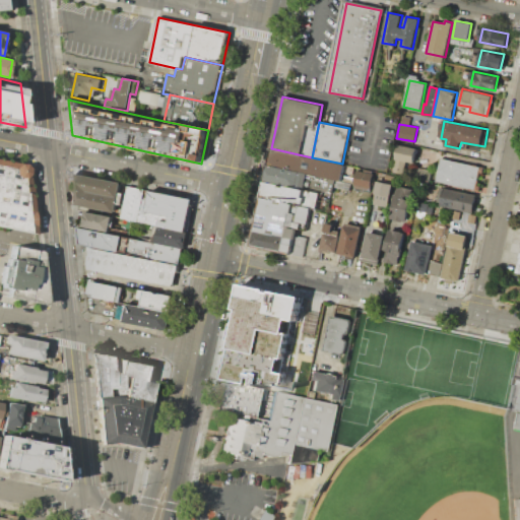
[(398,145),(416,149),(413,163),(406,160),(395,158),(398,145)]
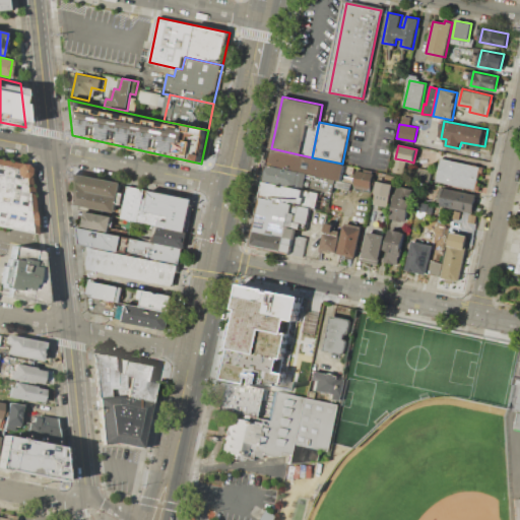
[(271,148),(312,157),(342,164),(344,165),(341,180),(335,179),(308,173),(300,171),(268,165),(271,148)]
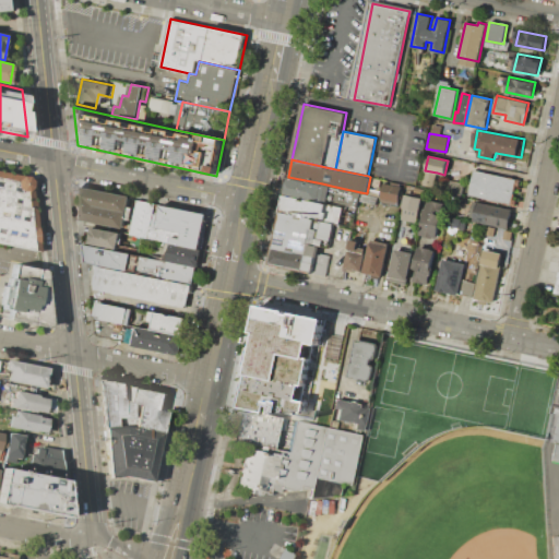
[(425,170),(437,173),(433,188),(423,185),(425,170)]
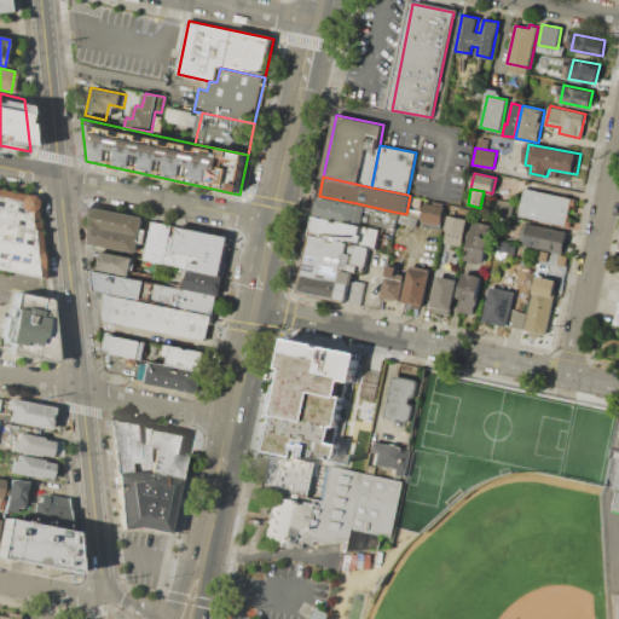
[(525,189),(572,198),(566,226),(519,215),(525,189)]
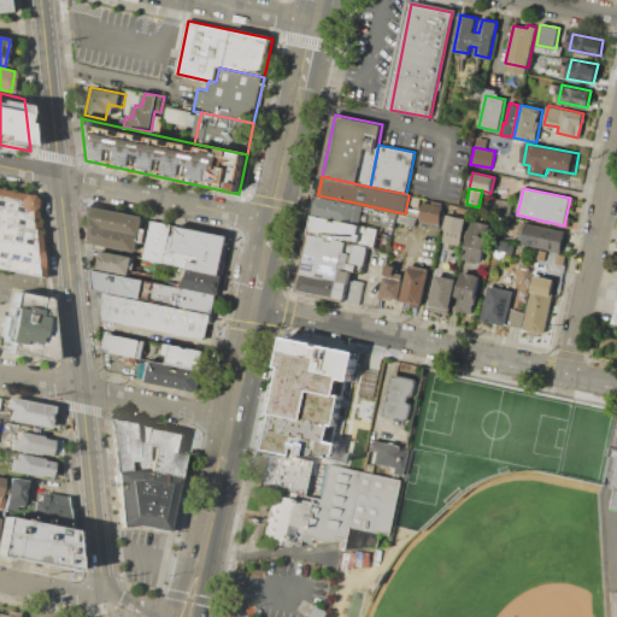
[(0,193),(0,272),(41,281),(34,206),(24,198),(0,193)]
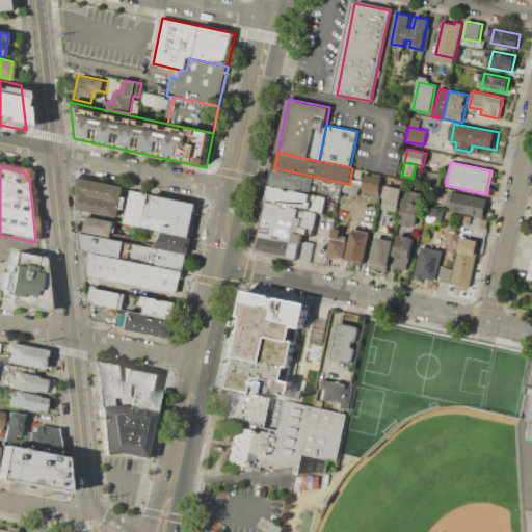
[(274,168),(307,175),(303,192),(270,186),(274,168)]
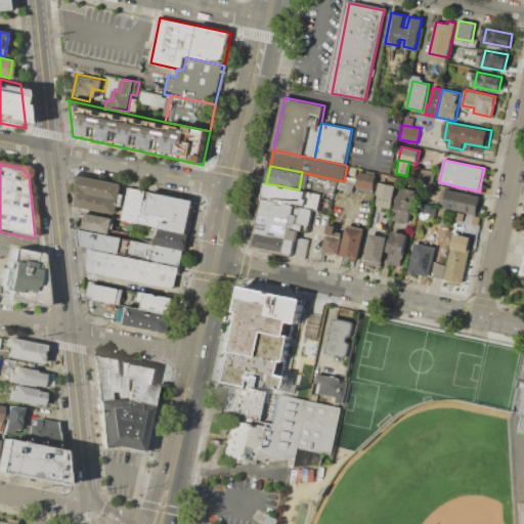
[(435,172),(432,185),(413,181),(417,168),(435,172)]
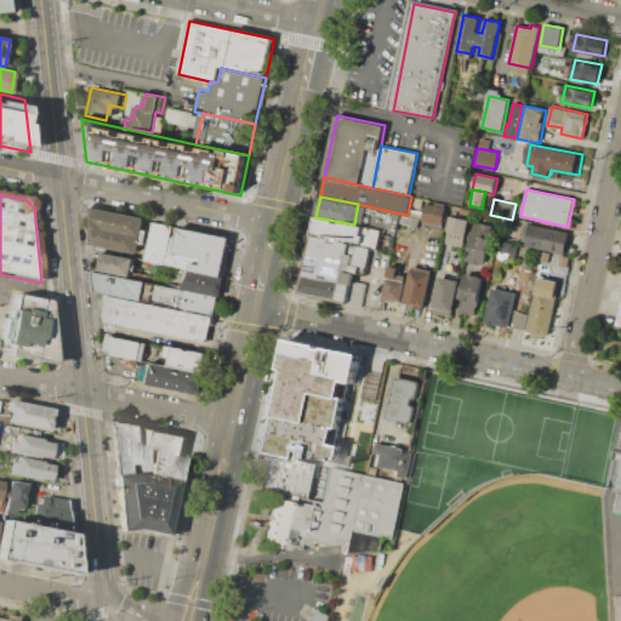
[(426,204),(446,206),(443,226),(423,223),(426,204)]
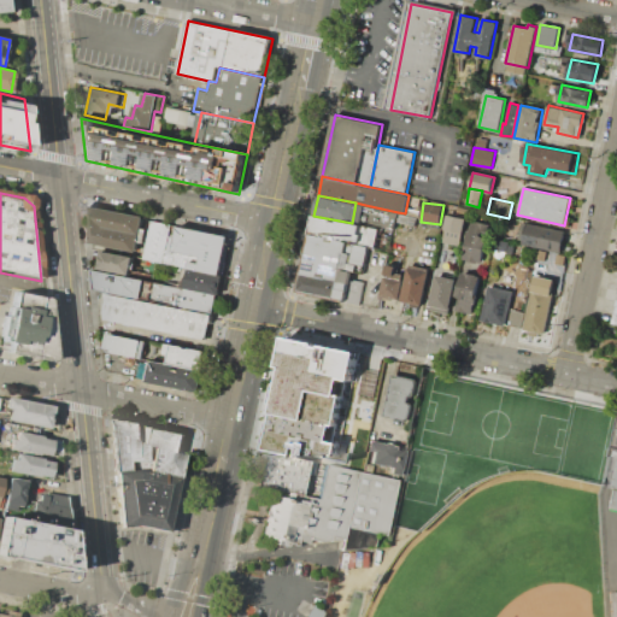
[(365,205),(398,212),(397,222),(395,228),(362,221),(365,205)]
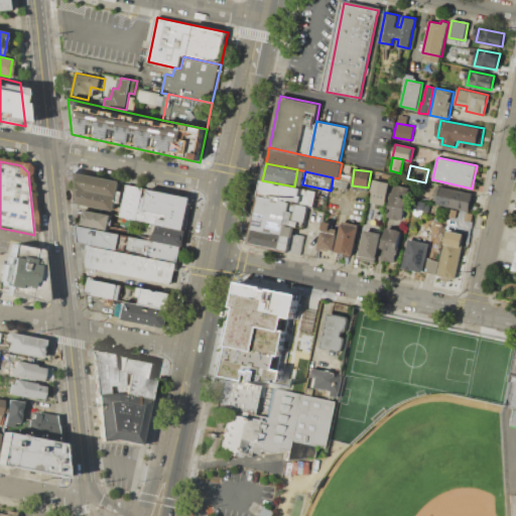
[(73,205),(69,178),(74,174),(119,184),(113,214),(73,205)]
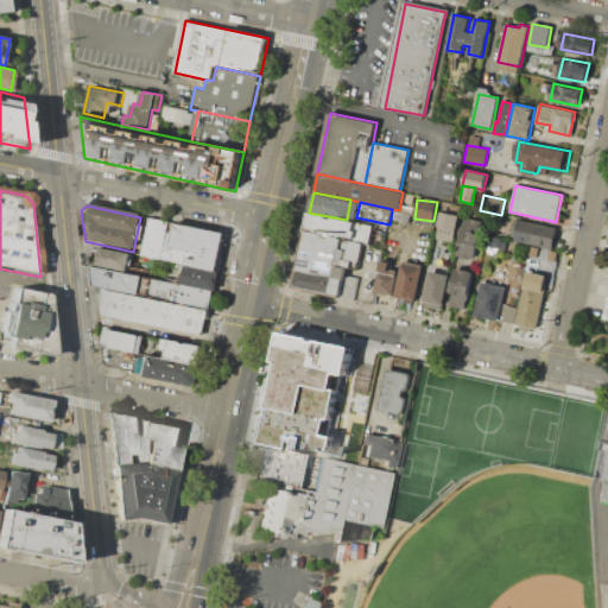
[(392,209),(399,210),(411,213),(409,226),(399,225),(400,221),(391,219),(392,209)]
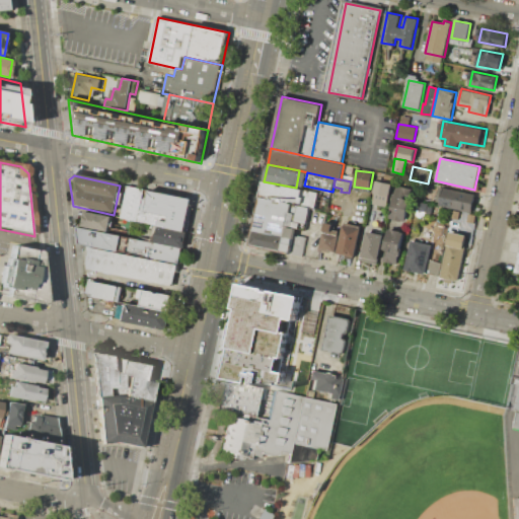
[(376,180),(392,183),(390,197),(374,194),(376,180)]
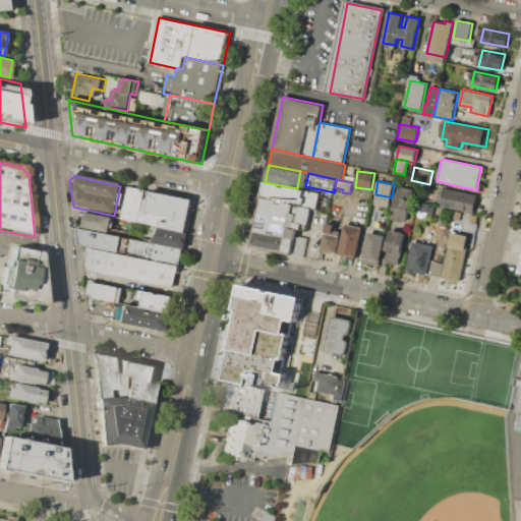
[(265,182),(297,188),(320,193),(316,209),(311,208),(299,206),(291,204),(262,198),(265,182)]
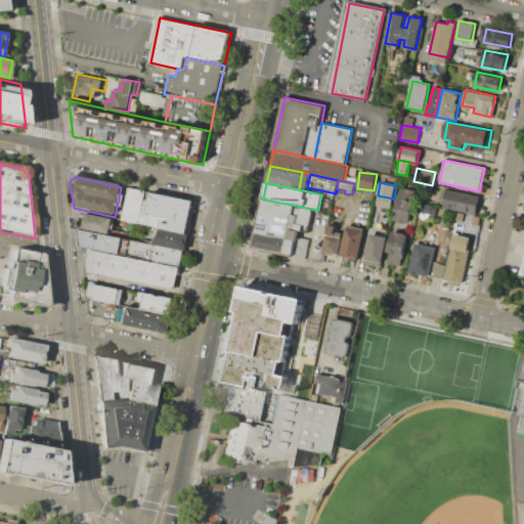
[(401,187),(417,190),(409,224),(394,220),(401,187)]
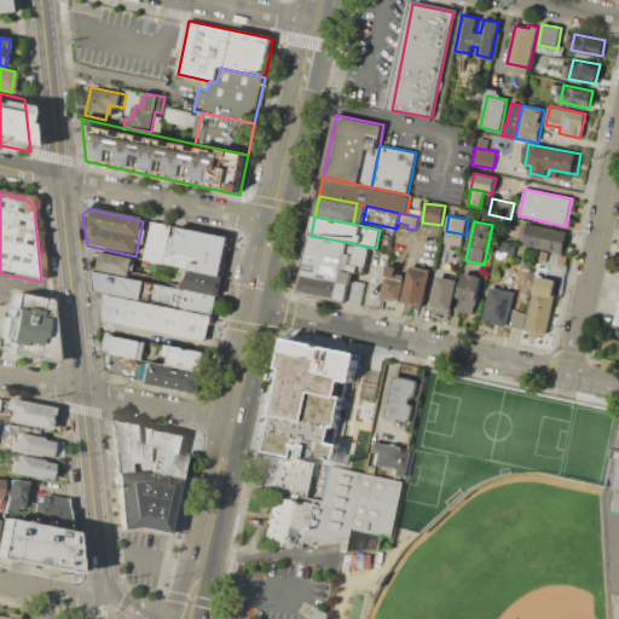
[(151,224),(143,261),(187,272),(220,281),(230,241),(151,224)]
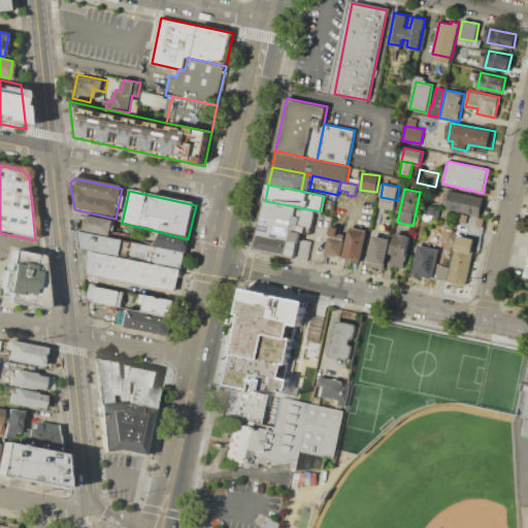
[(451,191),(484,198),(480,216),(448,208),(451,191)]
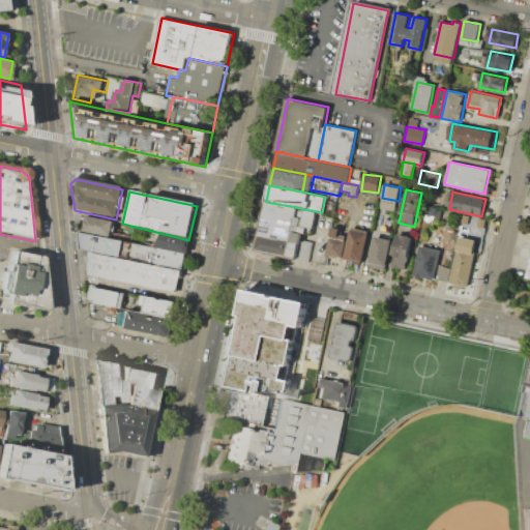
[(266,202),(296,207),(294,216),(292,231),(290,240),(260,235),(266,202)]
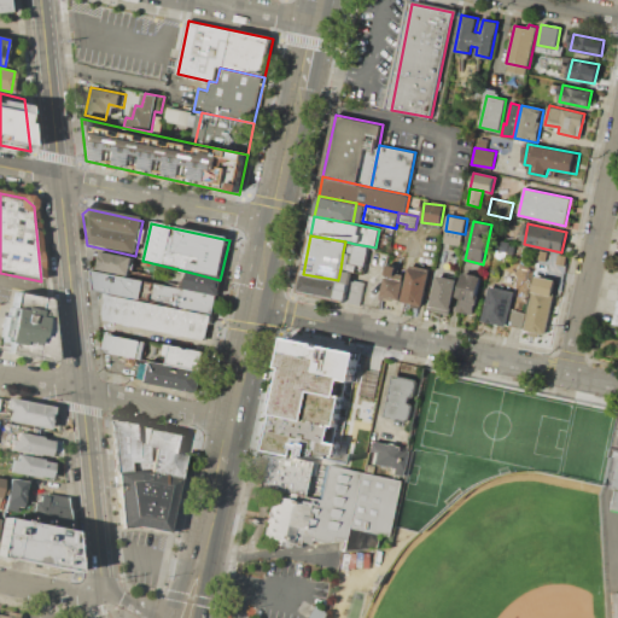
[(508,252),(489,249),(491,239),(509,242),(508,252)]
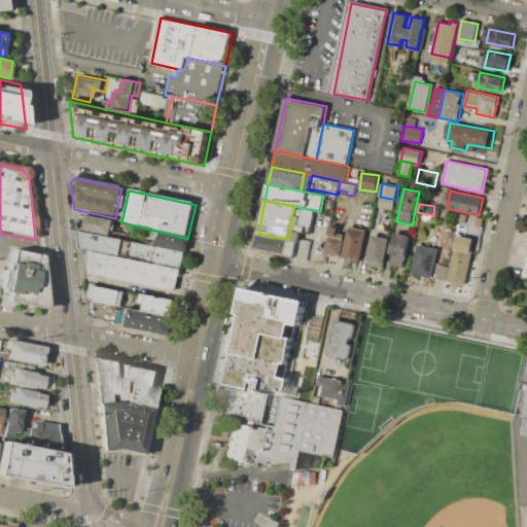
[(303,208),(315,210),(312,226),(300,224),(303,208)]
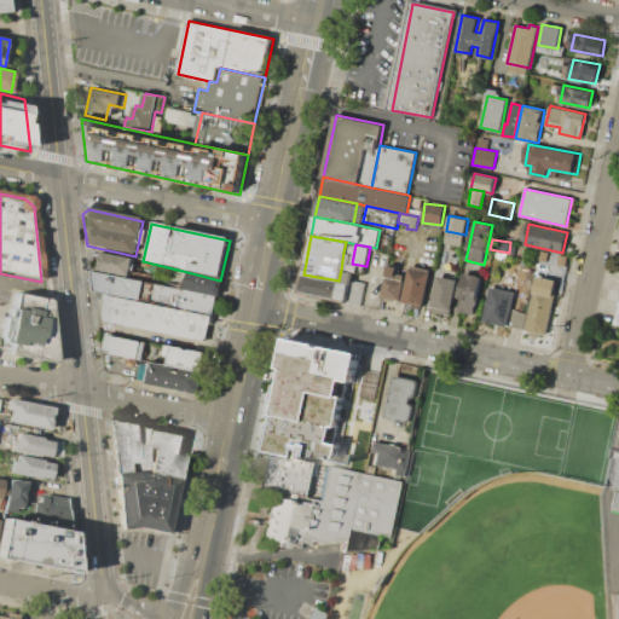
[(541,250),(549,252),(548,261),(538,259),(541,250)]
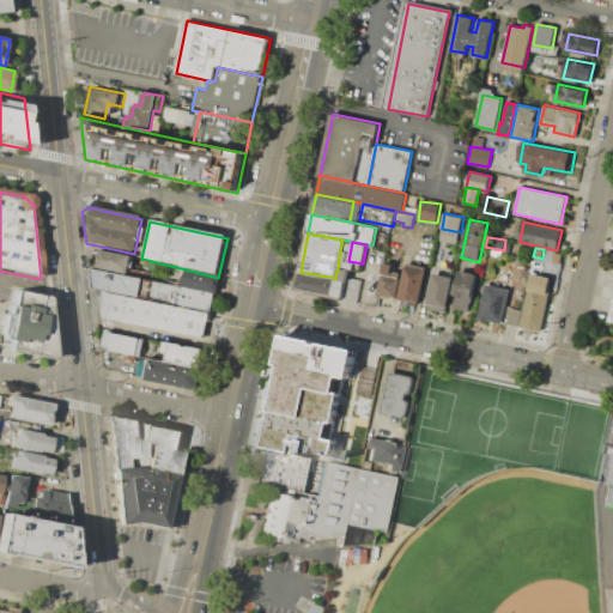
[(340,250),(349,252),(345,268),(338,267),(340,250)]
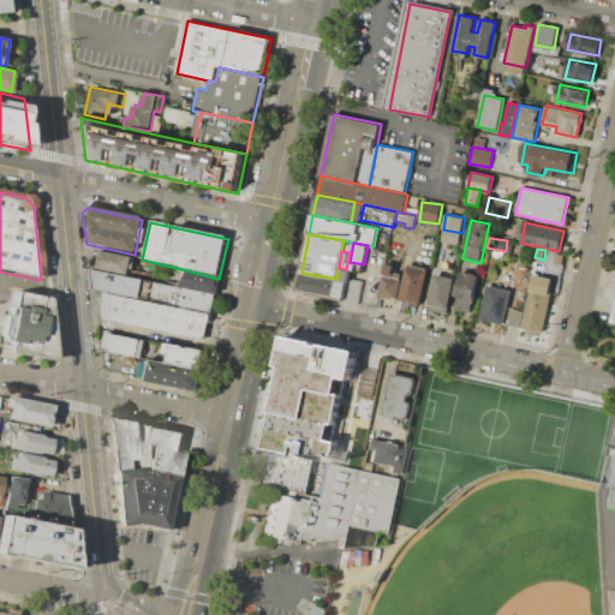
[(97,269),(101,252),(131,260),(129,276),(97,269)]
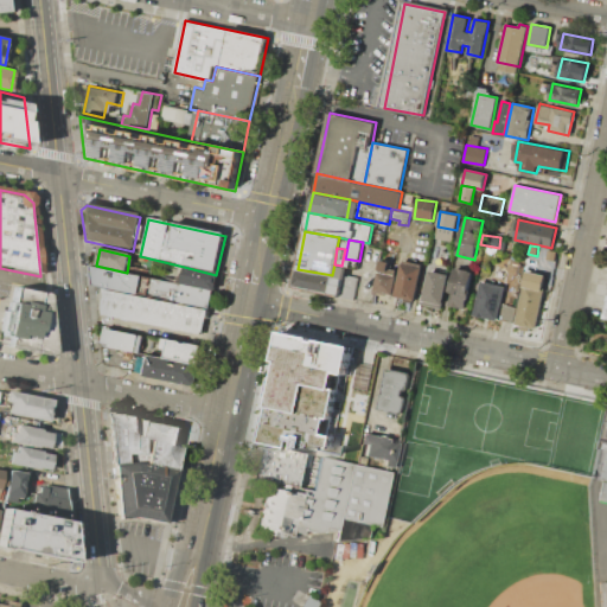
[(548,249),(556,251),(555,261),(547,259),(548,249)]
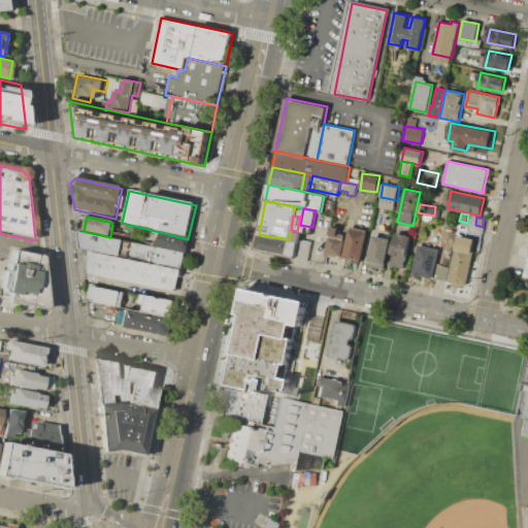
[(326,254),(331,227),(338,228),(337,233),(344,234),(343,239),(345,239),(342,257),(326,254)]
